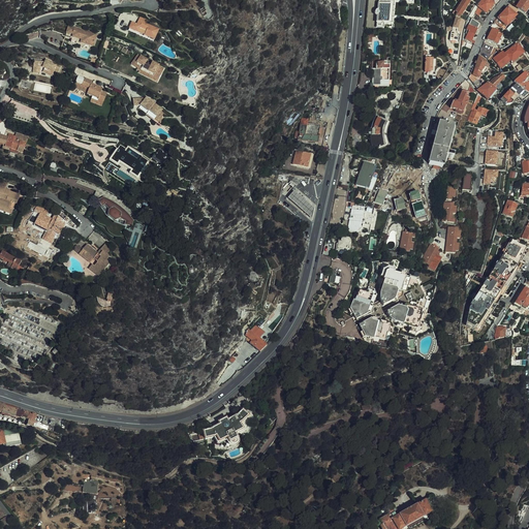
[(470,0),(460,0),(458,3),(453,13),(459,19),(470,0)]
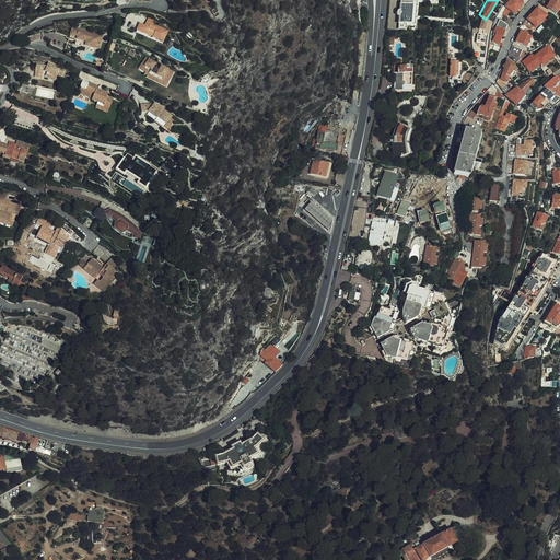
[(504,4),(497,19),(508,28),(510,28),(513,24),(508,20),(505,22),(500,19),(506,9),(514,15),(523,4),(516,0),(511,0),(506,6),(504,4)]
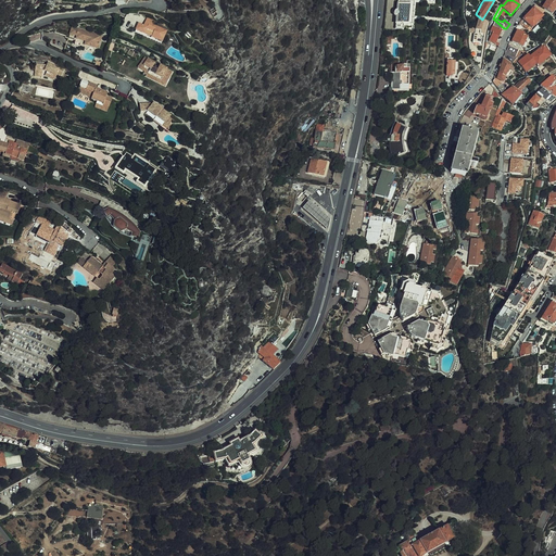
[(550,0),(544,10),(552,14),(555,8),(555,2),(554,1),(552,0),(550,0)]
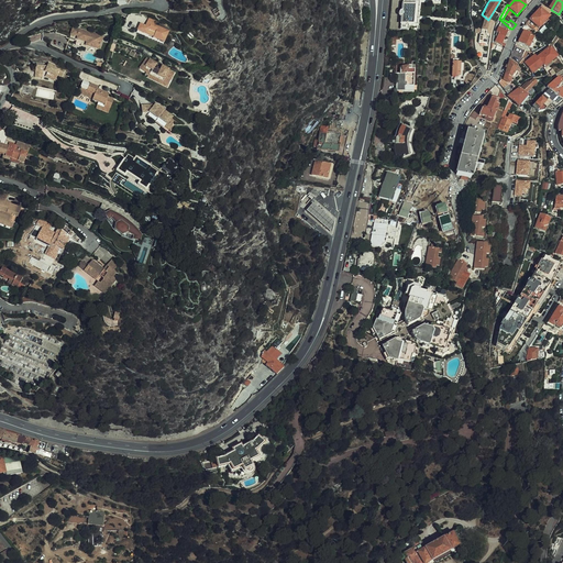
[(417,26),(419,3),(403,2),(401,12),(400,12),(399,13),(398,14),(398,15),(399,17),(401,18),(400,30),(408,30),(408,25),(417,26)]
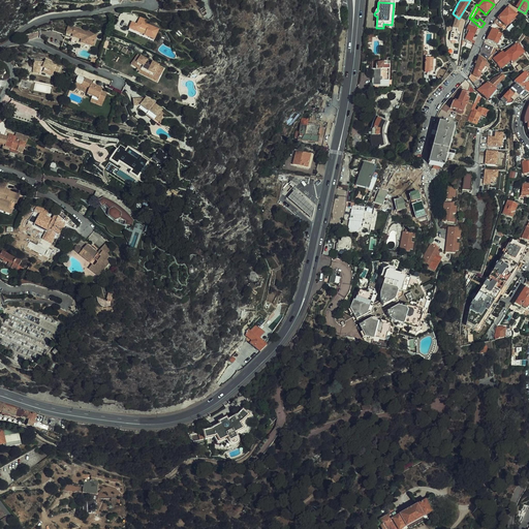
[(515,16),(518,11),(509,6),(497,20),(498,20),(495,23),(501,28),(503,26),(506,27),(516,17),(515,16)]
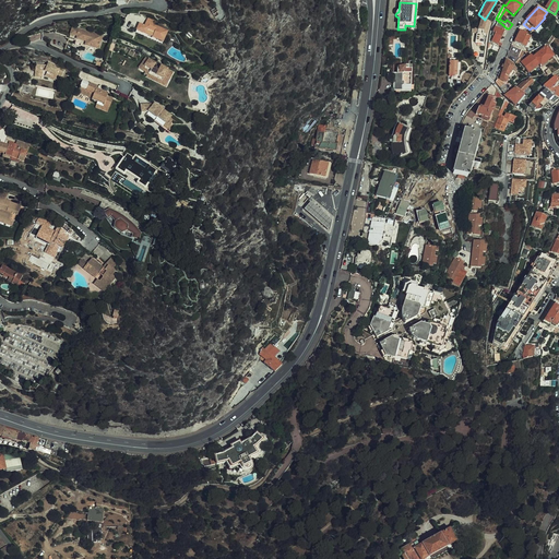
[(145,33),(145,35),(153,39),(154,37),(164,42),(169,31),(156,24),(158,20),(150,15),(145,25),(141,23),(138,30),(145,33)]
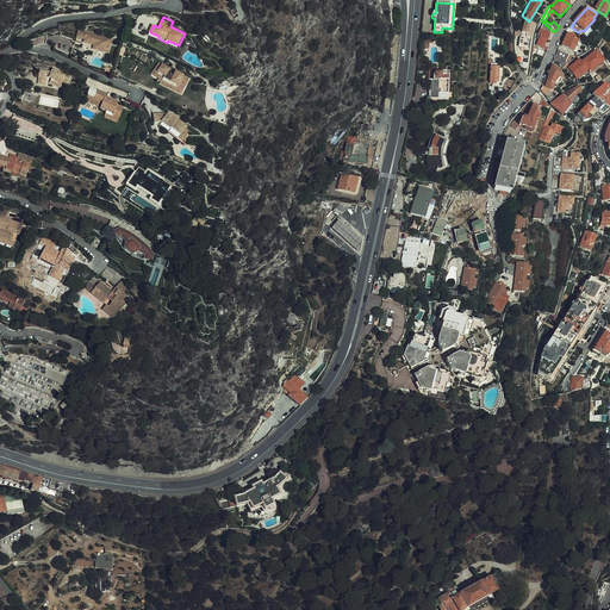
[(541,20),(539,24),(534,38),(533,47),(535,48),(536,47),(543,49),(545,47),(549,35),(552,35),(553,31),(541,20)]
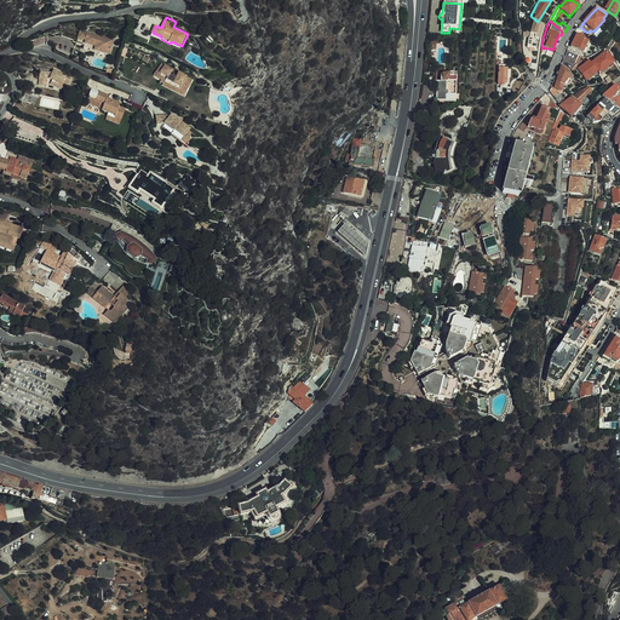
[(528,36),(528,42),(537,47),(538,38),(537,38),(540,24),(534,23),(530,32),(530,36),(528,36)]
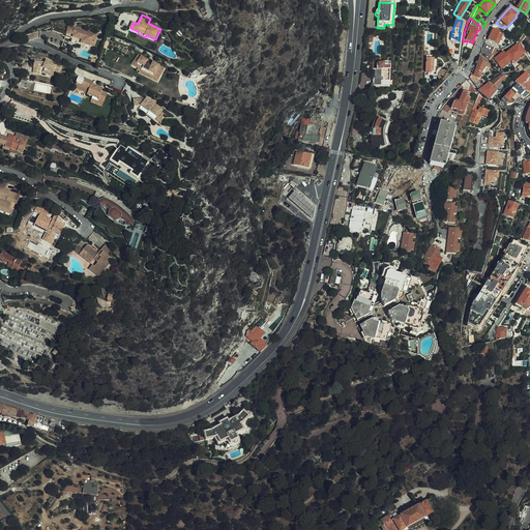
[(78,43),(79,43),(81,45),(81,46),(93,49),(97,33),(69,26),(66,36),(72,38),(71,41),(78,43)]
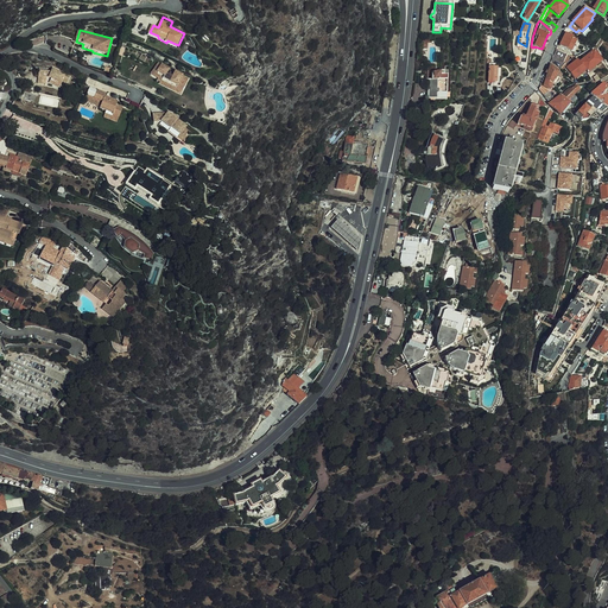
[(559,48),(571,54),(576,43),(571,40),(571,38),(565,35),(559,48)]
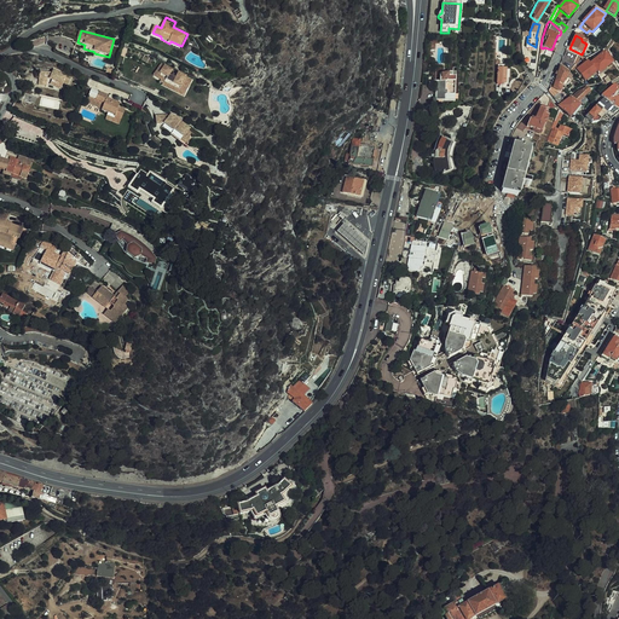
[(92,51),(87,65),(91,61),(92,59),(94,59),(97,59),(97,57),(103,58),(103,61),(103,62),(105,63),(106,63),(109,57),(94,53),(94,52),(92,51)]
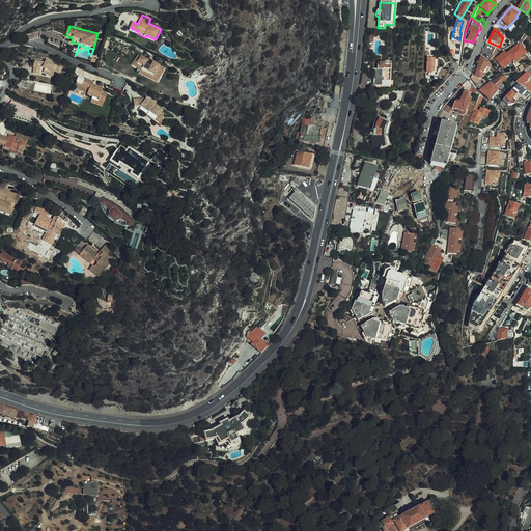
[(488,54),(492,53),(495,49),(485,44),(483,49),(488,54)]
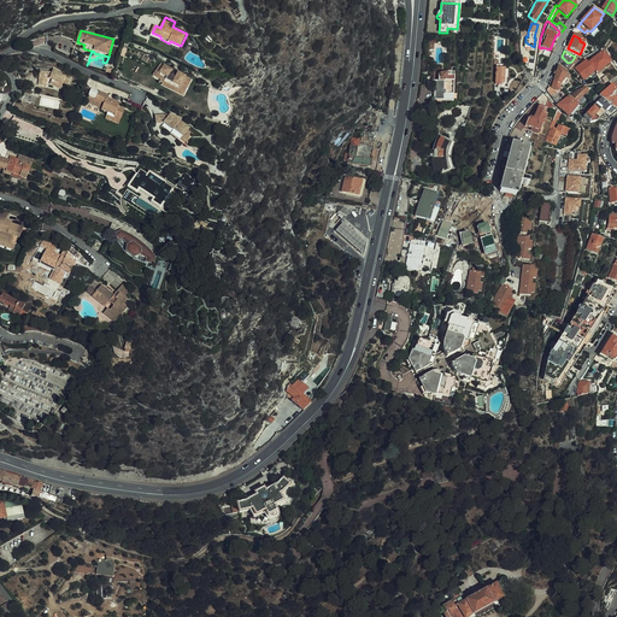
[(587,64),(594,74),(595,76),(610,64),(601,53),(587,64)]
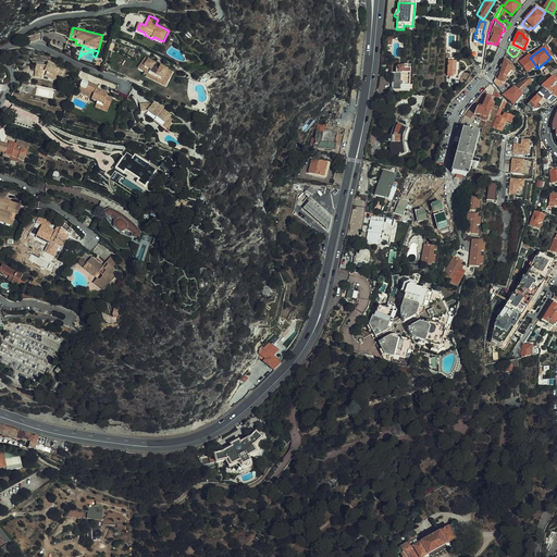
[(515,57),(516,56),(512,57),(507,51),(504,58),(514,65),(518,59),(515,57)]
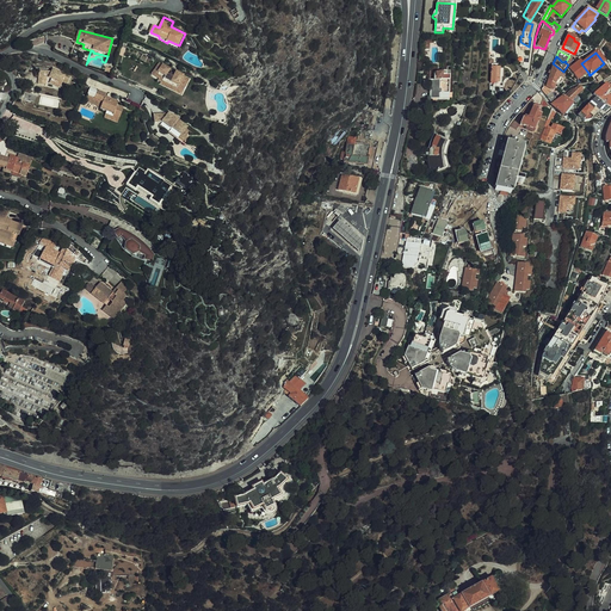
[(581,63),(580,61),(569,69),(578,80),(588,73),(581,63)]
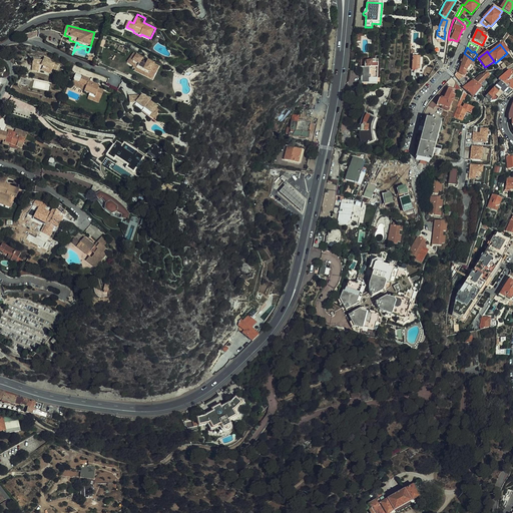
[(130,63),(135,67),(138,69),(152,76),(156,68),(159,69),(161,66),(150,61),(147,66),(142,63),(144,59),(136,53),(130,63)]
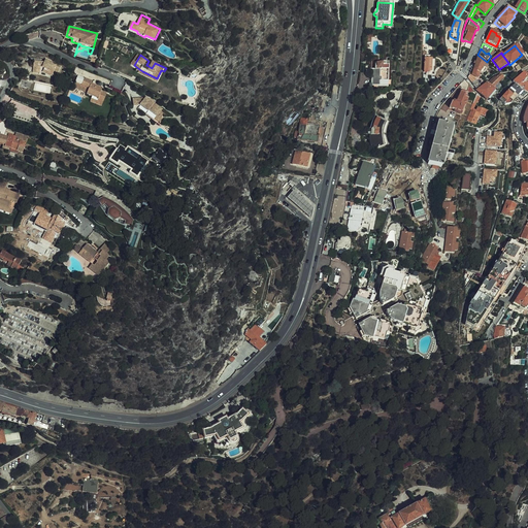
[(509,65),(510,66),(523,57),(522,55),(509,65)]
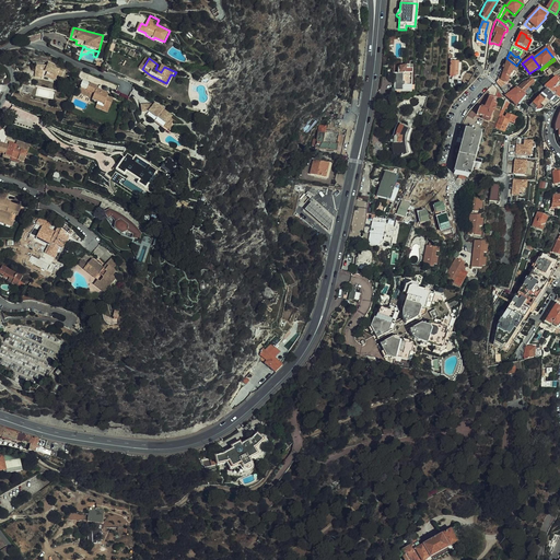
[(459,77),(461,60),(451,59),(450,77),(454,77),(455,76),(459,77)]
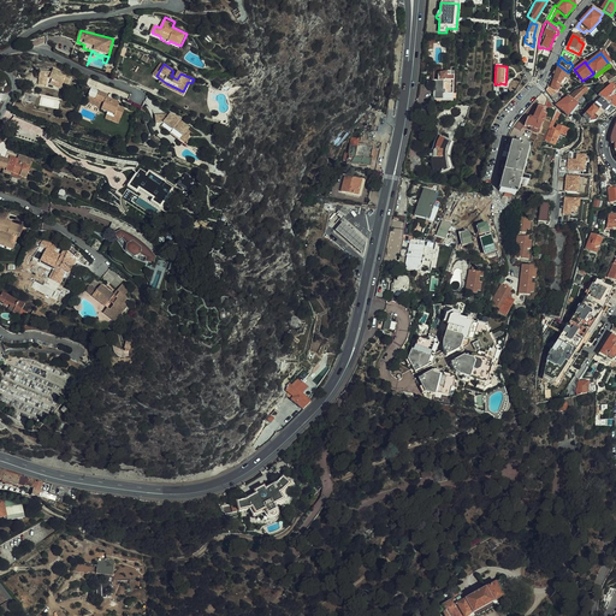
[(568,81),(570,77),(558,66),(550,88),(556,92),(560,84),(563,78),(568,81)]
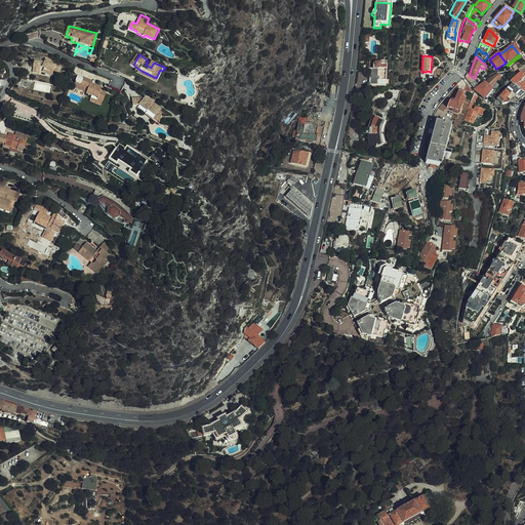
[(47,71),(52,74),(53,72),(57,73),(61,66),(46,58),(44,61),(34,59),(33,65),(39,66),(42,66),(48,69),(47,71)]
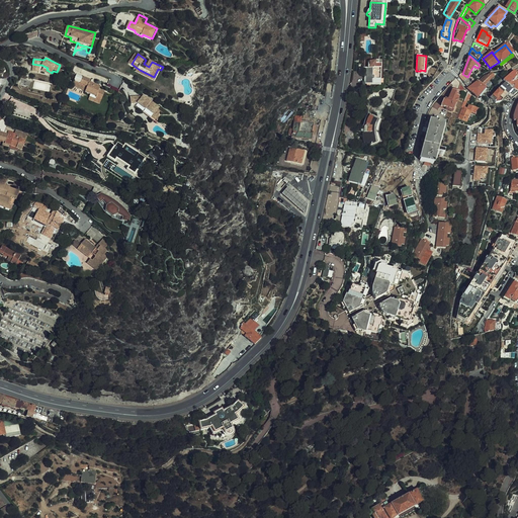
[(367,68),(365,68),(365,72),(364,84),(379,84),(379,62),(367,62),(367,68)]
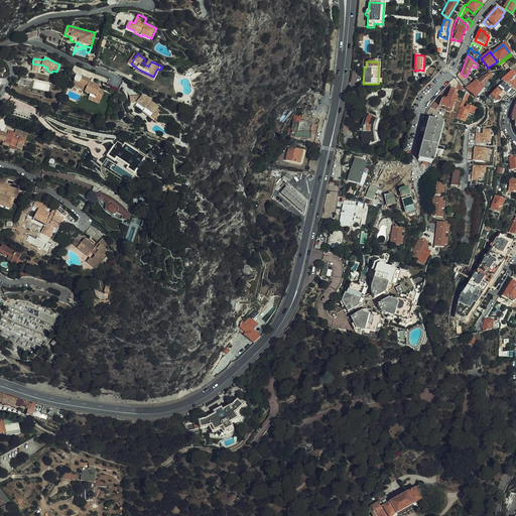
[(50,75),(51,73),(46,70),(47,68),(41,65),(38,65),(38,71),(39,71),(40,70),(44,71),(50,75)]
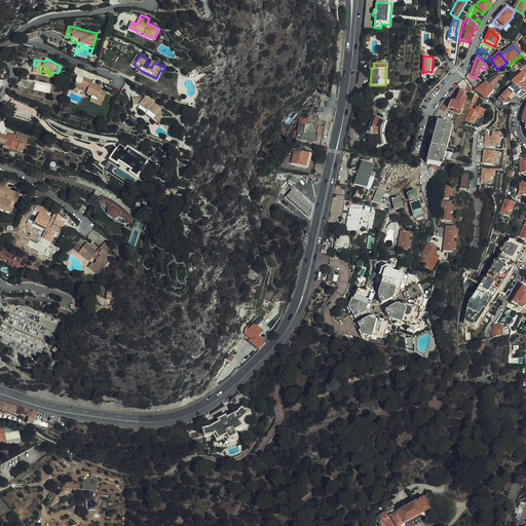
[(158,82),(163,71),(160,70),(156,78),(155,81),(158,82)]
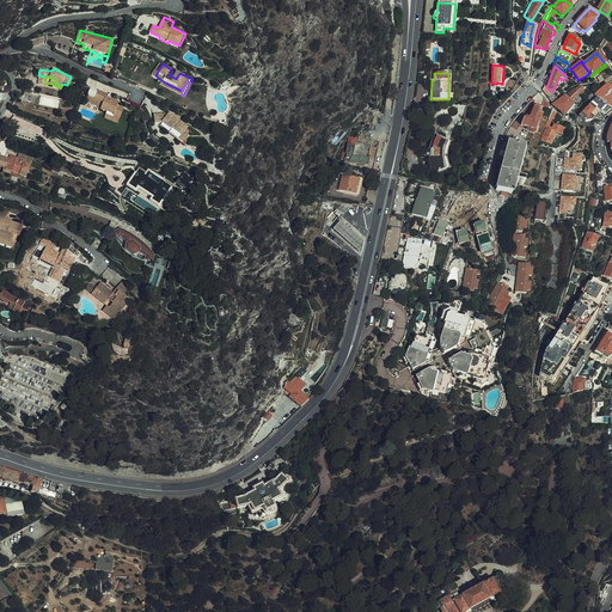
[(165,83),(164,85),(163,86),(181,95),(182,91),(165,83)]
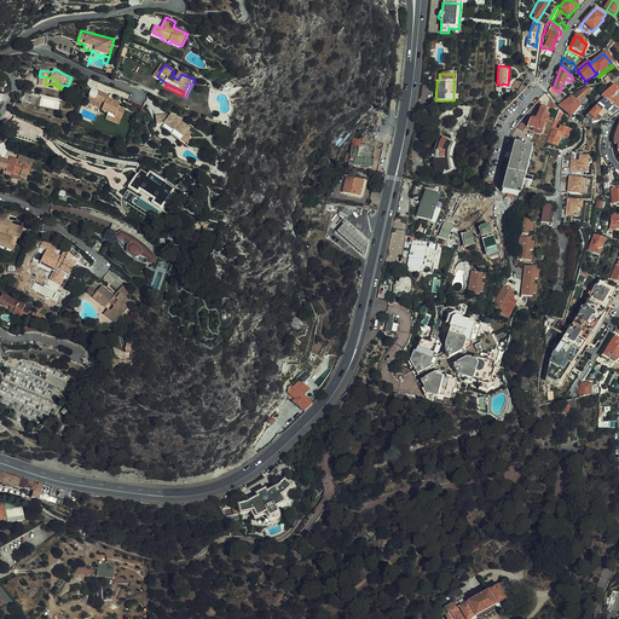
[(618,90),(614,86),(601,97),(618,110),(618,90)]
